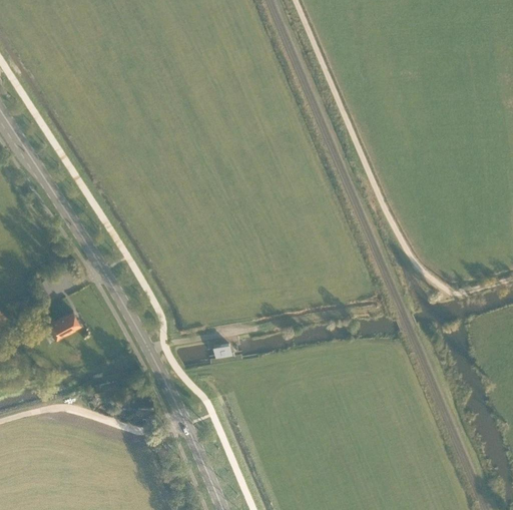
[(45,298),(52,294),(46,281),(38,285),(45,298)]
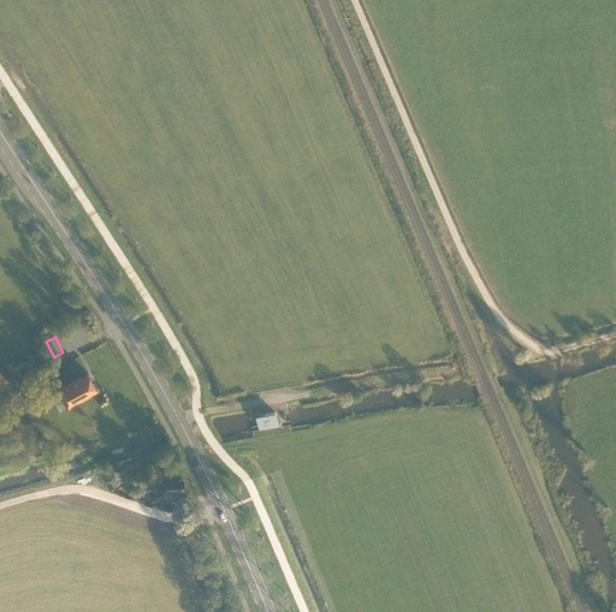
[(80,379),(59,391),(70,410),(90,398),(89,397),(98,393),(88,375),(80,380),(80,379)]
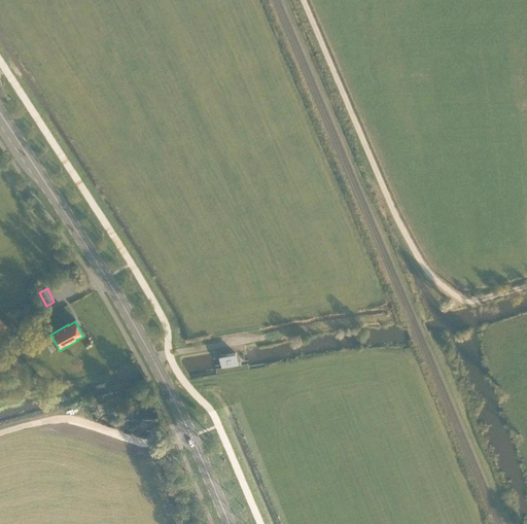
[(237,365),(236,355),(226,357),(226,358),(220,359),(221,369),(239,365),(239,364),(237,365)]
